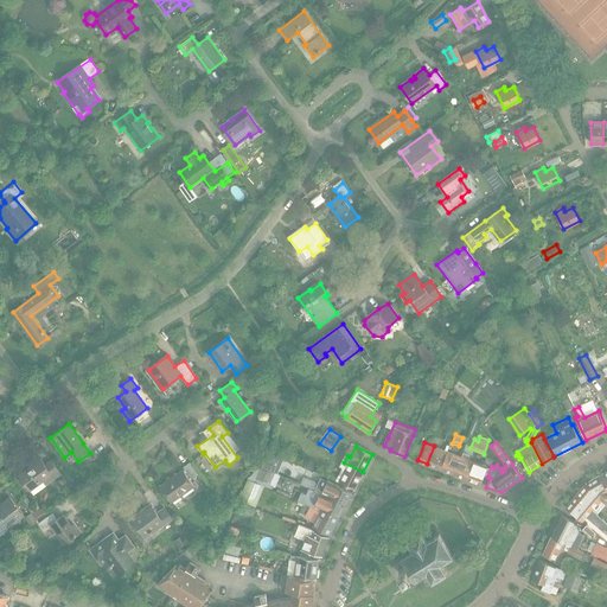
[(441,470),(448,452),(434,446),(427,464),(441,470)]
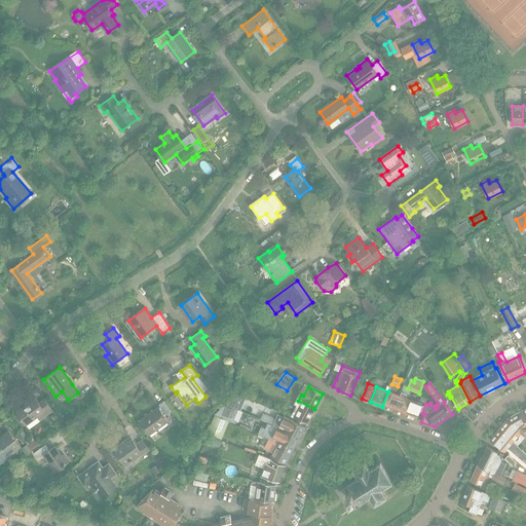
[(391,411),(398,396),(388,391),(382,407),(391,411)]
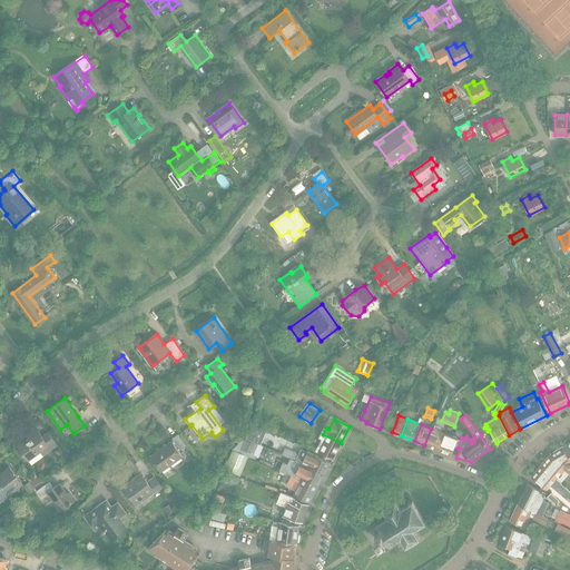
[(439,451),(445,434),(434,430),(428,446),(439,451)]
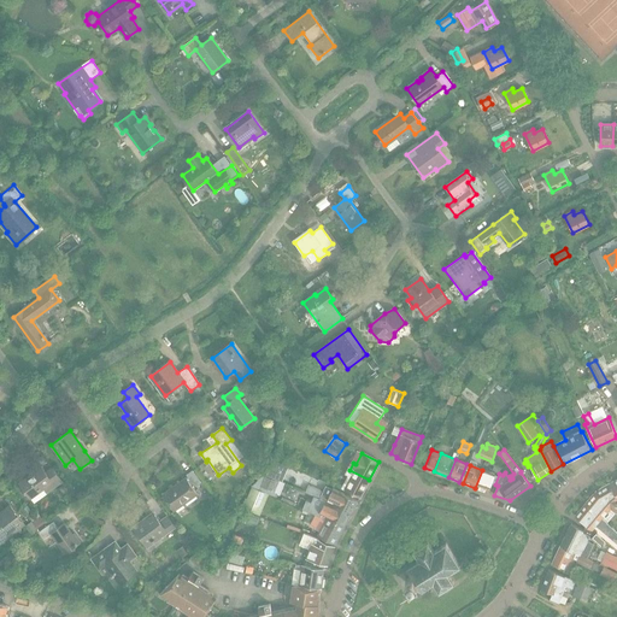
[(499,474),(500,469),(493,465),(488,472),(482,470),(475,488),(488,493),(492,483),(495,485),(499,474)]
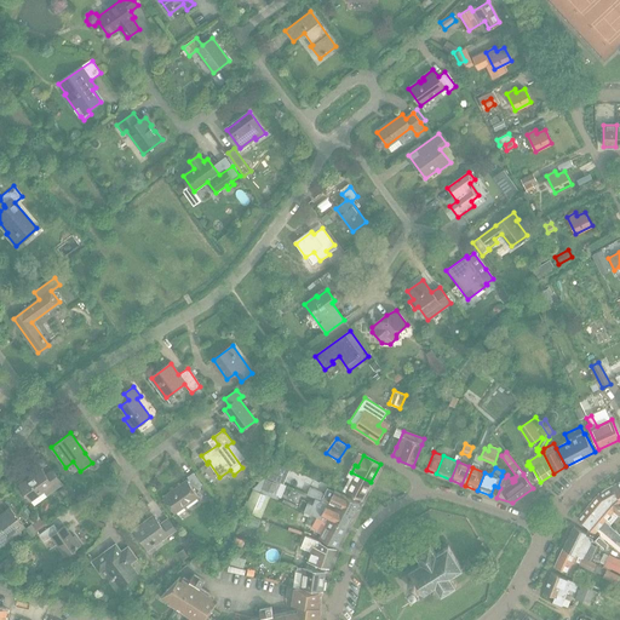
[(55,474),(47,478),(41,470),(19,486),(34,505),(62,484),(55,474)]
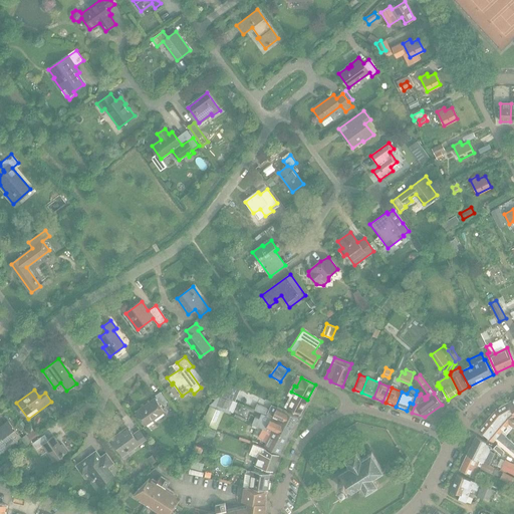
[(225,398),(233,401),(236,393),(228,390),(225,398)]
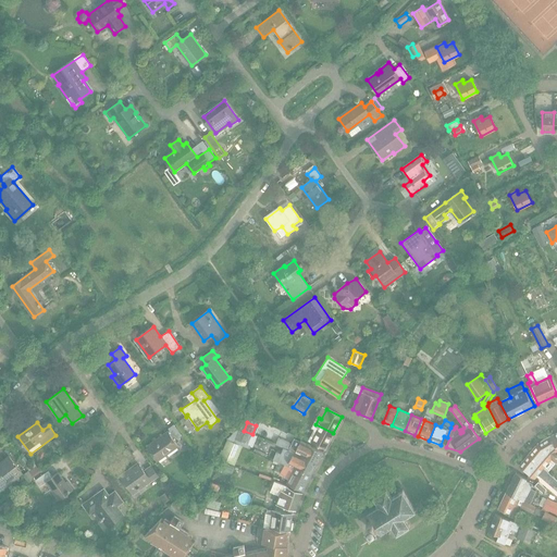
[(324,449),(333,433),(316,424),(313,428),(316,429),(309,442),(324,449)]
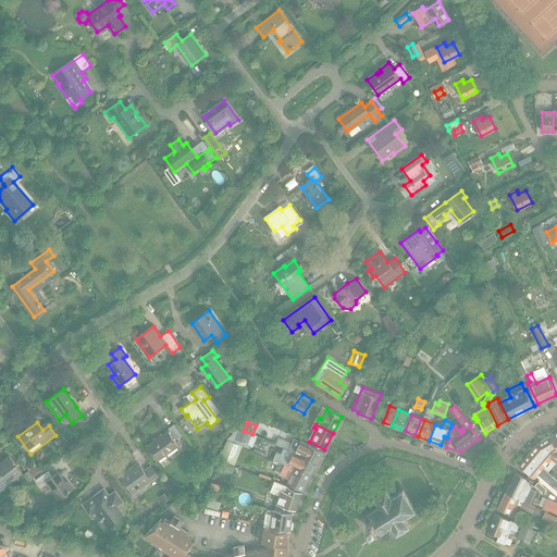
[(147,447),(158,461),(178,446),(175,441),(182,436),(174,425),(169,430),(170,431),(147,447)]
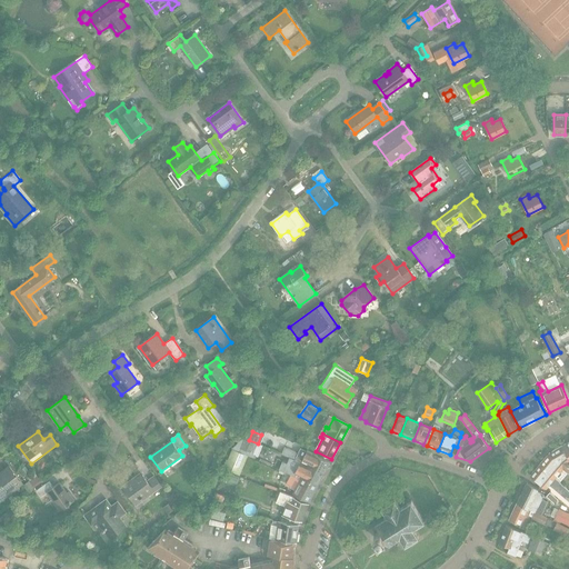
[(568,473),(568,457),(562,446),(549,453),(560,467),(568,473)]
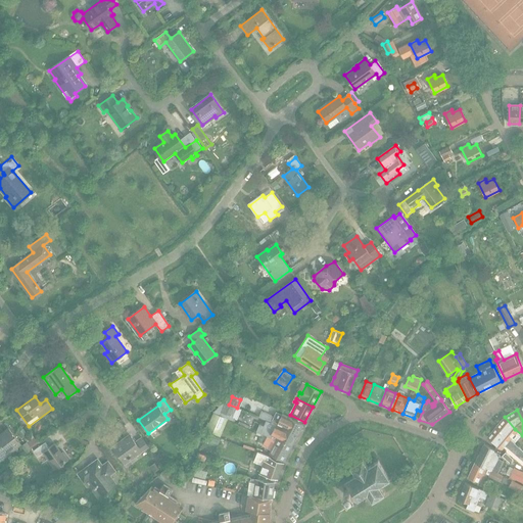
[(276,425),(283,428),(284,427),(298,435),(303,425),(281,413),(278,419),(262,411),(258,417),(276,425)]
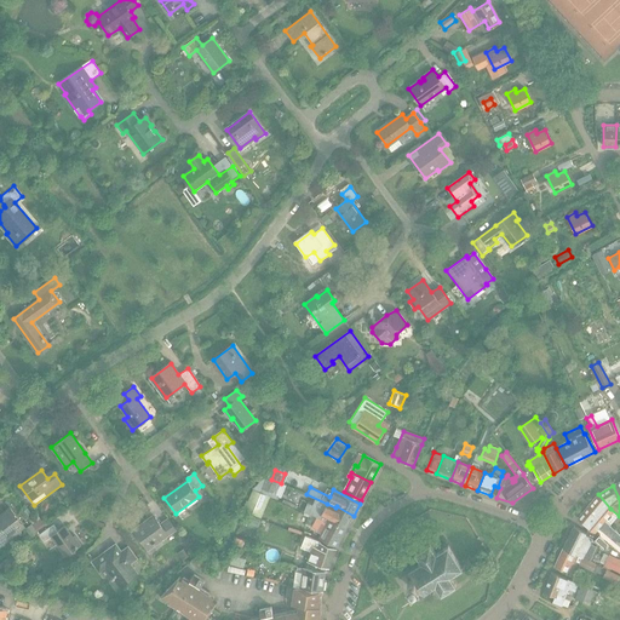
[(242,510),(260,517),(270,497),(253,489),(248,500),(247,500),(242,510)]
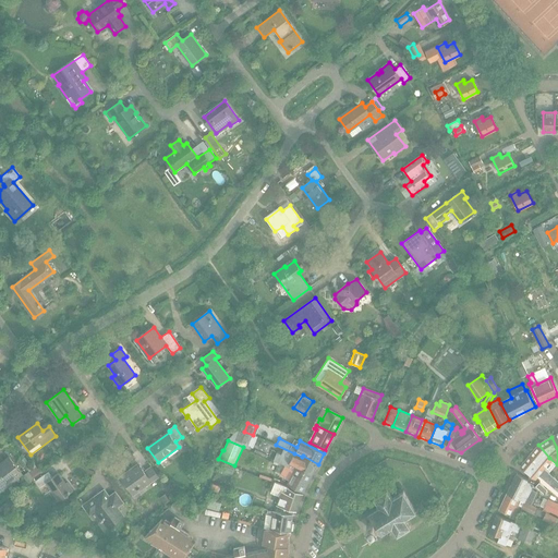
[(548,473),(557,464),(549,458),(538,445),(529,456),(548,473)]
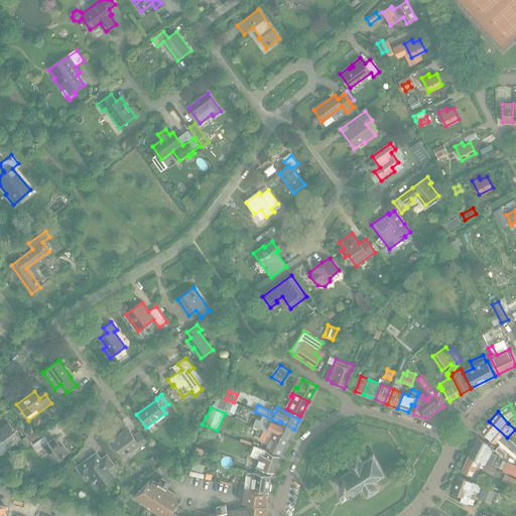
[(289,439),(294,429),(280,421),(279,422),(272,419),(269,424),(260,420),(257,427),(273,434),(274,432),(289,439)]
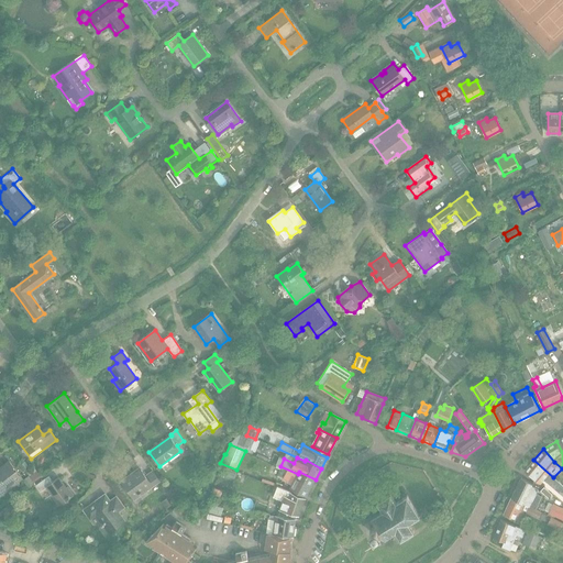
[(553,477),(533,460),(525,471),(540,484),(544,478),(550,482),(549,483),(559,493),(562,486),(561,485),(553,477)]
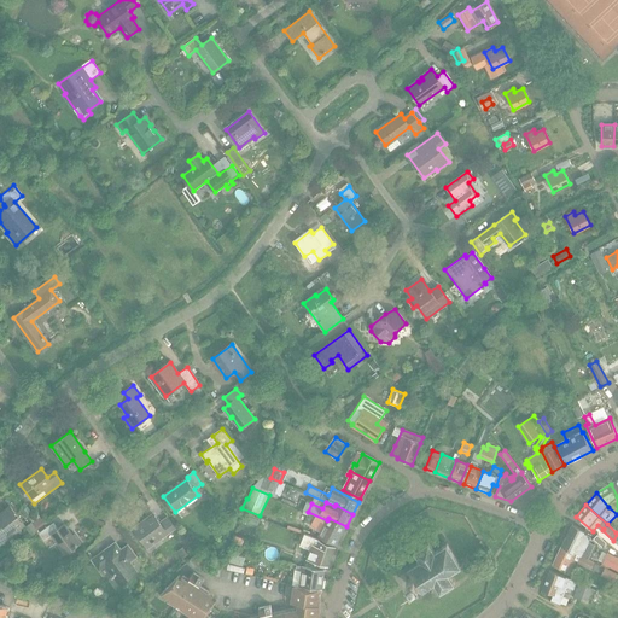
[(0,543),(24,525),(10,506),(0,513),(0,543)]
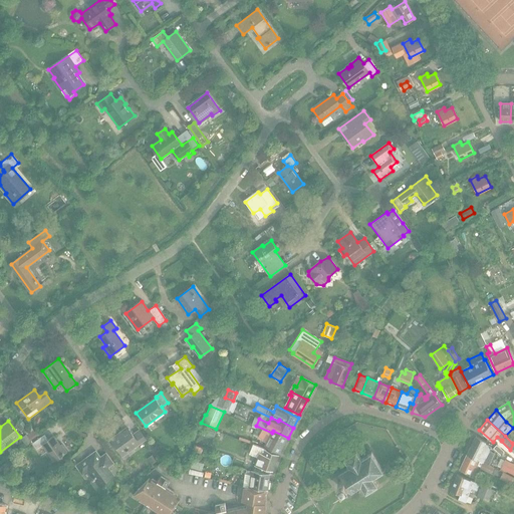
[(26,432),(29,437),(37,433),(33,427),(26,432)]
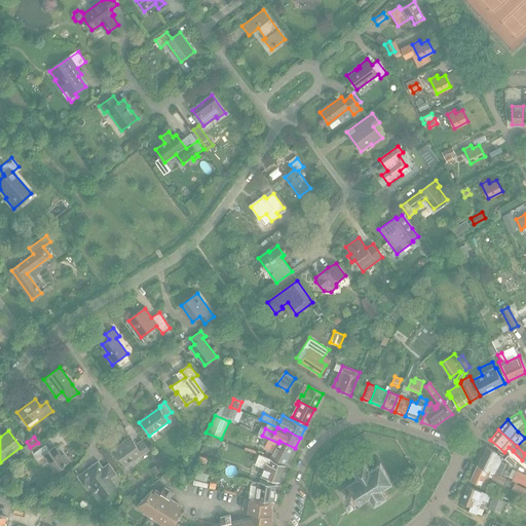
[(155,459),(144,443),(137,448),(136,446),(135,447),(129,439),(115,450),(129,471),(139,463),(142,468),(155,459)]
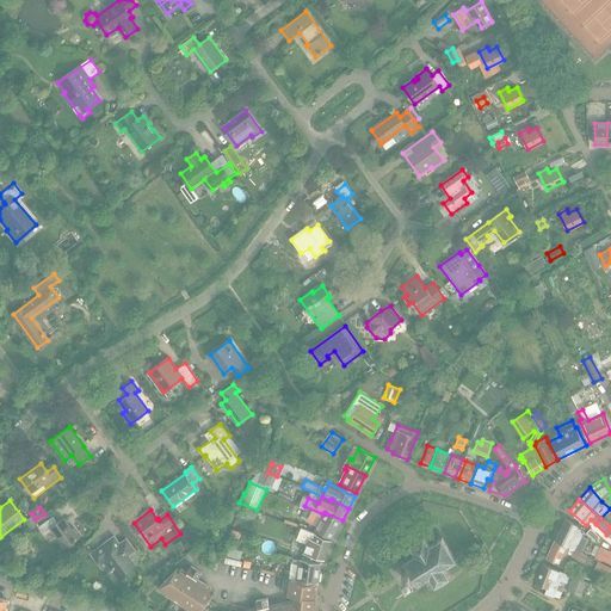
[(332,539),(343,520),(325,512),(323,514),(315,530),(332,539)]
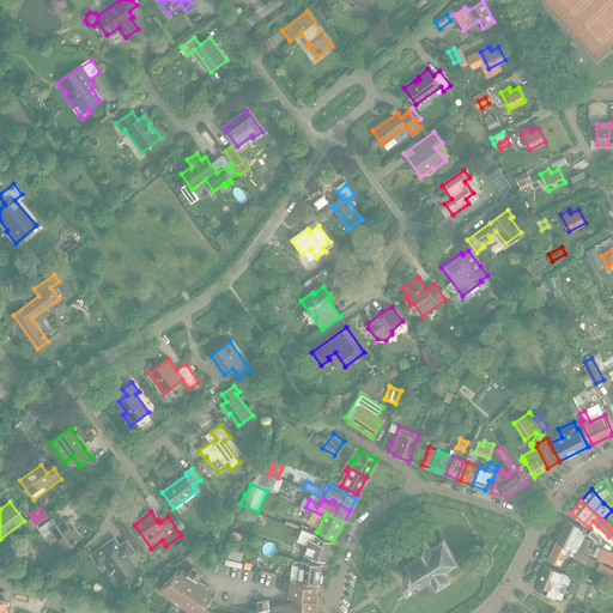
[(24,522),(31,530),(37,526),(31,517),(24,522)]
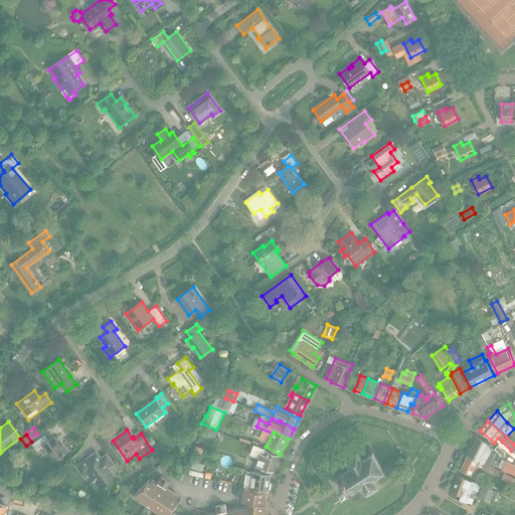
[(52,438),(48,441),(44,435),(32,444),(36,450),(42,446),(54,461),(66,452),(61,446),(60,447),(52,438)]
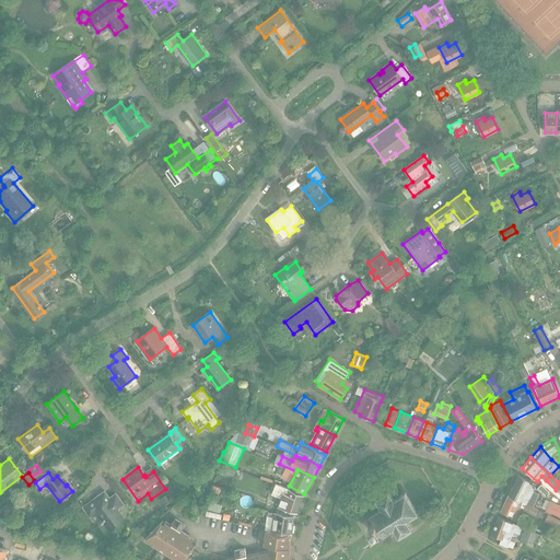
[(509,496),(526,504),(535,486),(528,482),(529,480),(518,475),(509,496)]
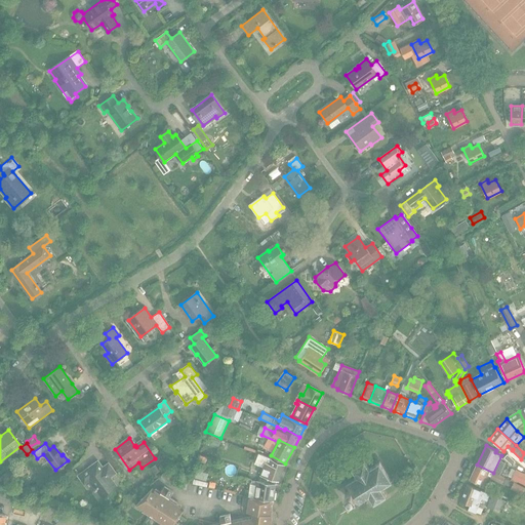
[(259,481),(276,484),(277,480),(279,481),(285,465),(272,459),(273,458),(258,453),(254,463),(265,468),(259,481)]
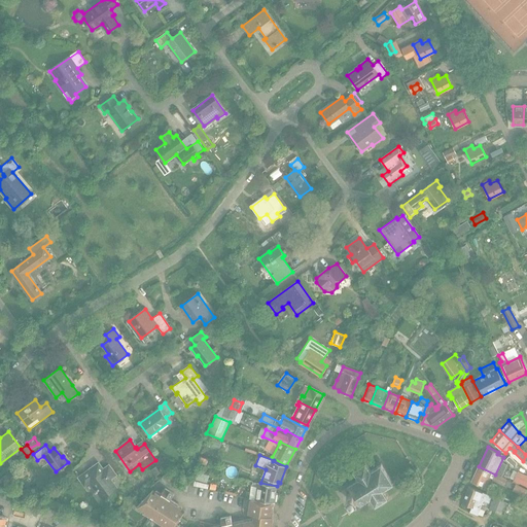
[(381,462),(370,469),(365,461),(352,469),(357,478),(346,484),(350,491),(346,494),(350,500),(355,497),(359,504),(370,497),(375,505),(387,497),(383,489),(393,483),(381,462)]
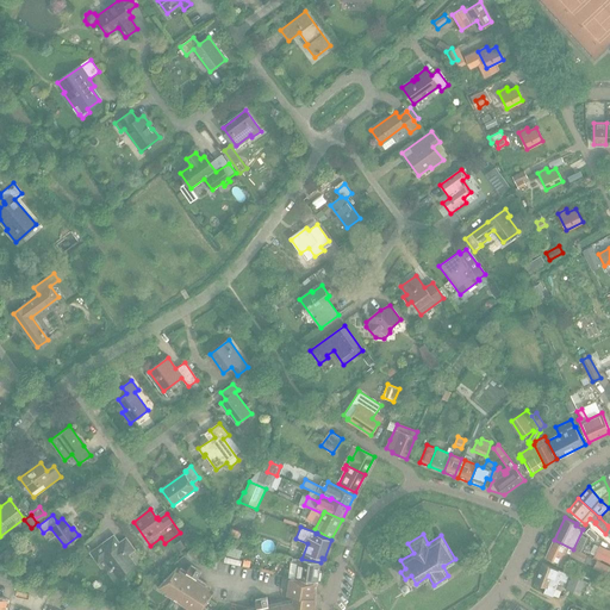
[(126,539),(119,543),(114,535),(91,553),(98,562),(104,558),(118,577),(135,565),(129,554),(135,549),(126,539)]
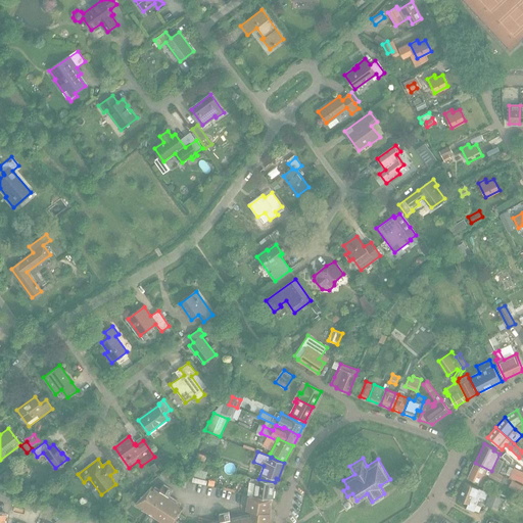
[(489,475),(491,471),(475,463),(468,477),(482,484),(487,474),(489,475)]
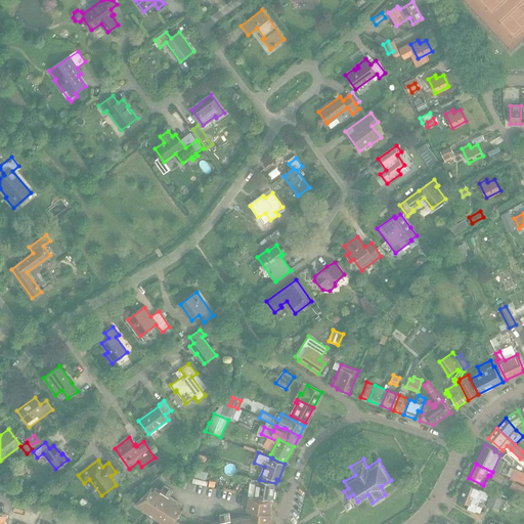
[(275,483),(259,480),(252,479),(251,482),(257,484),(254,496),(271,498),(272,499),(275,483)]
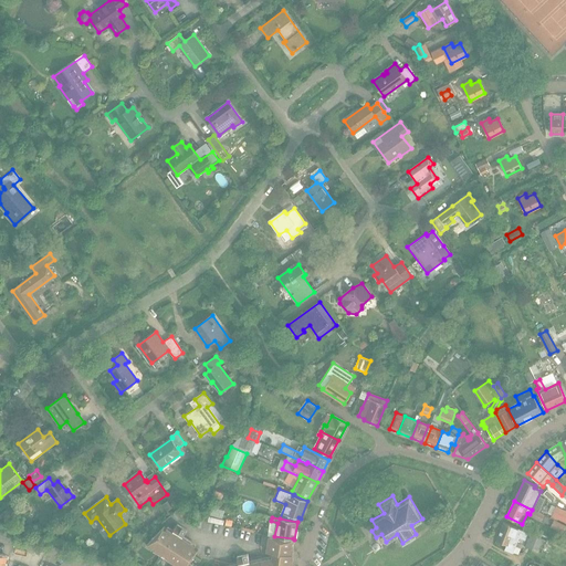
[(549,526),(563,533),(565,526),(565,524),(554,519),(549,526)]
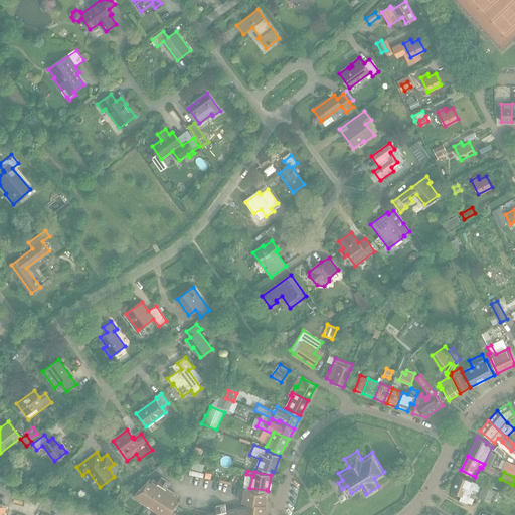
[(473,490),(478,492),(480,485),(458,476),(452,492),(461,496),(459,500),(467,504),(473,490)]
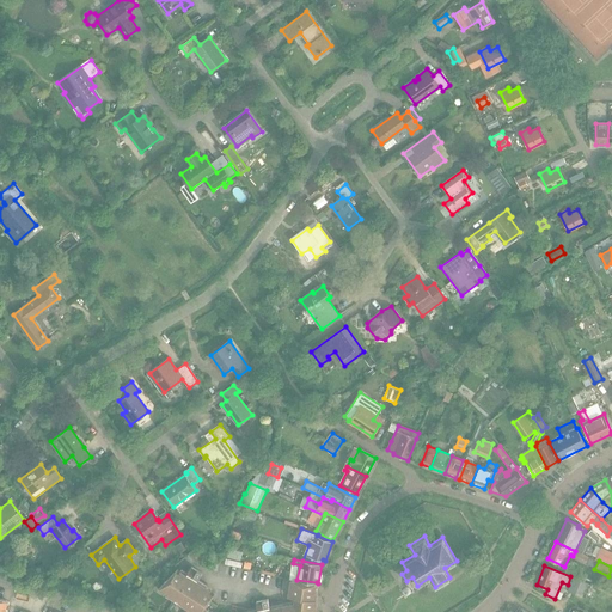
[(313,611),(316,599),(314,599),(317,582),(297,580),(291,580),(288,595),(293,597),(294,603),(281,606),(269,609),(268,599),(256,601),(258,611),(252,611),(210,611),(204,609),(214,593),(204,587),(196,581),(201,573),(191,567),(185,575),(177,569),(176,569),(158,588),(191,610),(195,611),(313,611)]
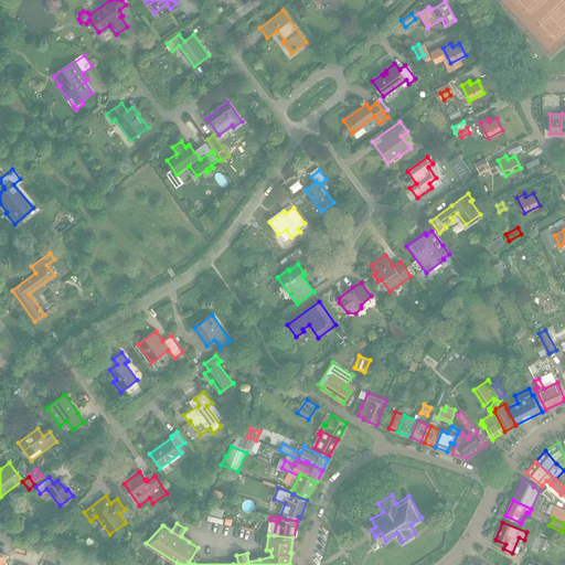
[(523,546),(537,552),(542,539),(529,533),(523,546)]
